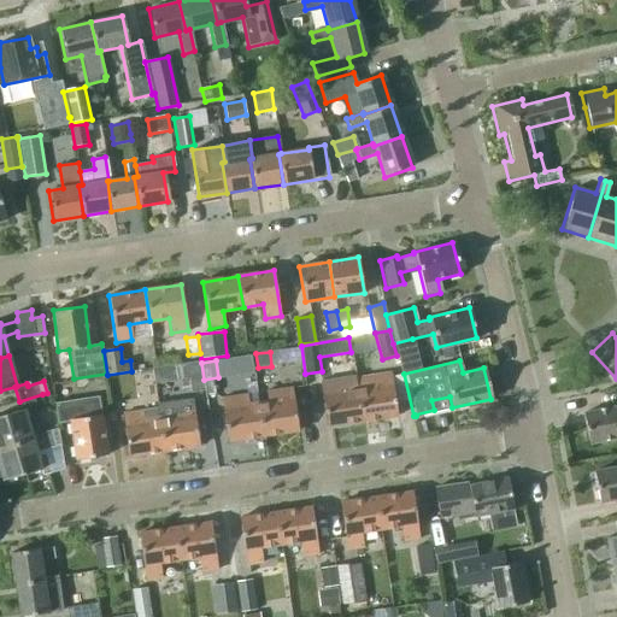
[(205,391),(200,362),(172,365),(175,381),(188,378),(191,393),(205,391)]
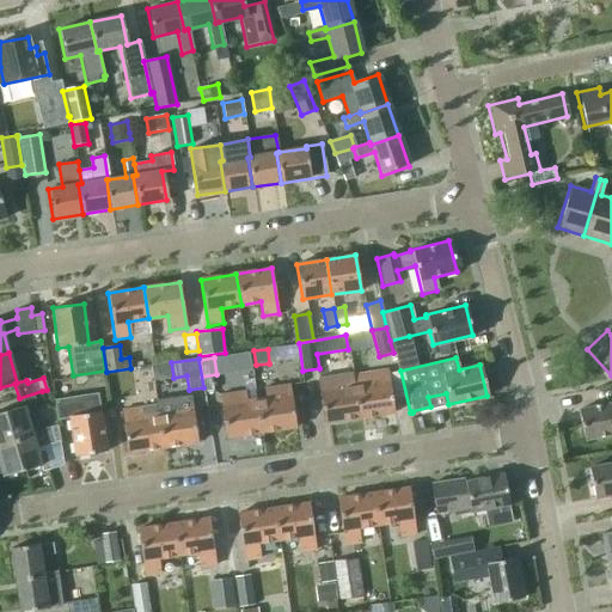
[(353,384),(357,418),(393,412),(386,369),(352,375),(353,384)]
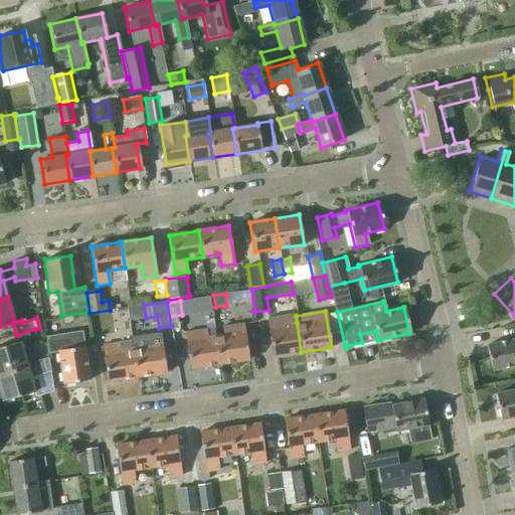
[(301,352),(297,323),(296,316),(267,320),(273,356),(301,352)]
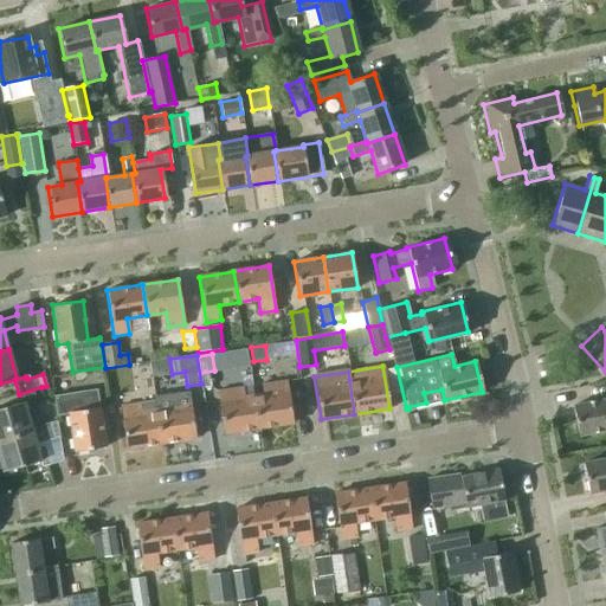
[(263,394),(253,395),(258,429),(292,423),(287,381),(262,385),(263,394)]
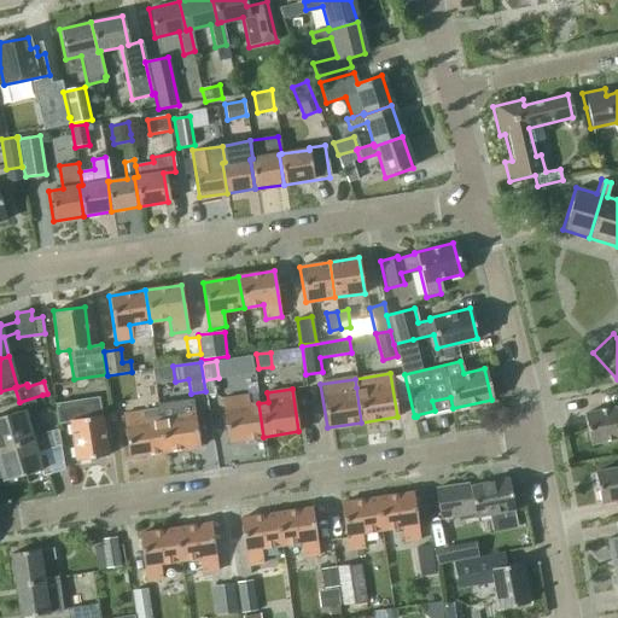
[(0,448),(33,438),(31,435),(25,418),(36,415),(34,408),(45,404),(42,395),(19,402),(22,410),(0,417),(0,448)]
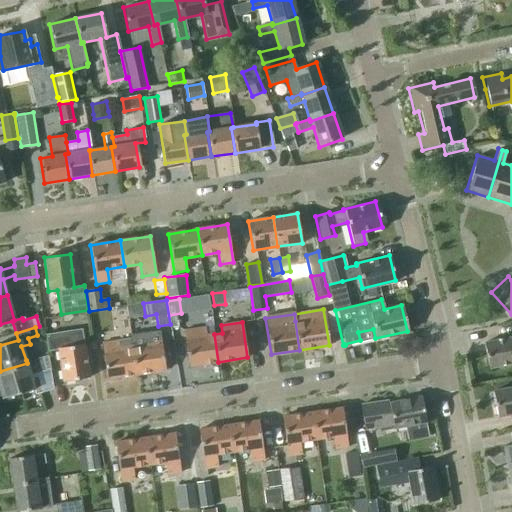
[(218,362),(214,334),(206,335),(205,327),(183,331),(188,366),(218,362)]
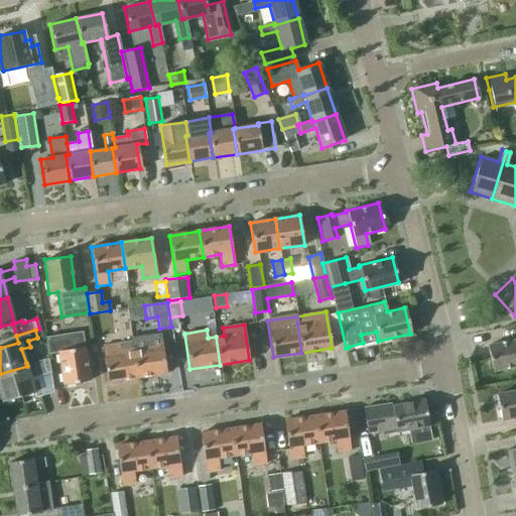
[(89,380),(83,332),(46,337),(48,353),(58,352),(63,384),(89,380)]
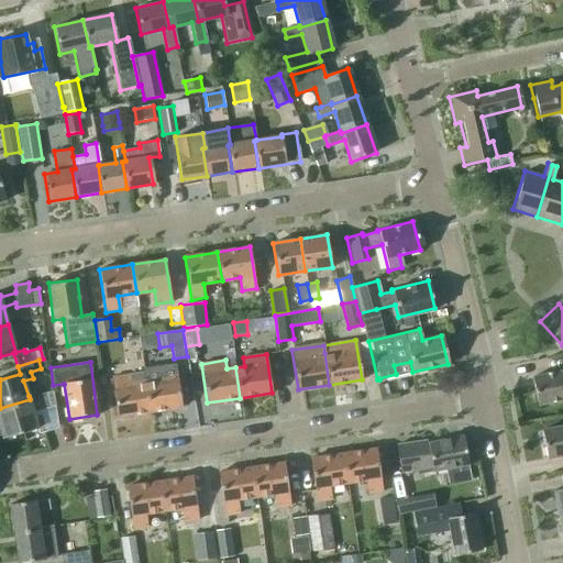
[(144,381),(148,411),(181,407),(176,367),(152,371),(153,379),(144,381)]
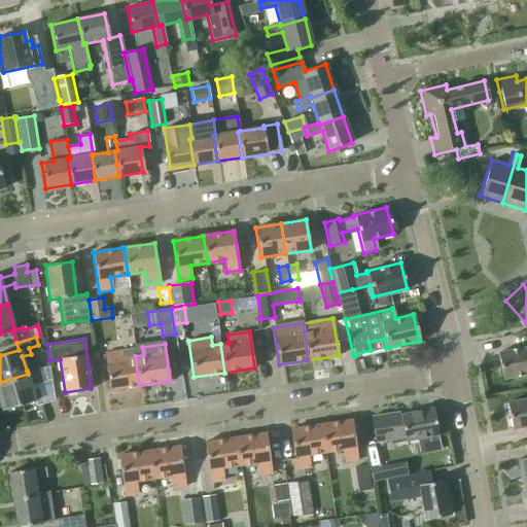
[(526,346),(496,353),(501,380),(526,375),(526,346)]
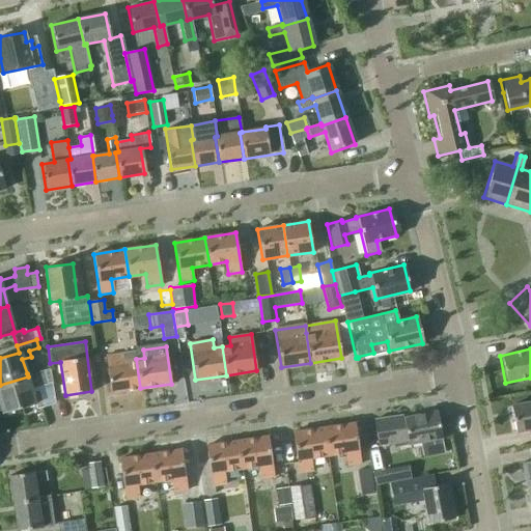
[(110,393),(140,388),(136,359),(128,360),(127,353),(105,356),(110,393)]
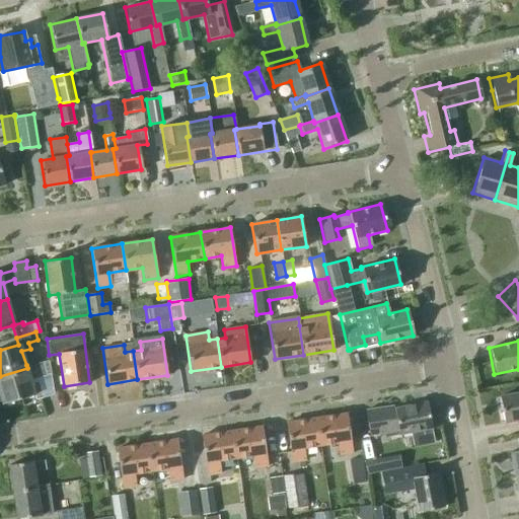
[(42,361),(26,365),(27,368),(0,376),(0,395),(2,404),(34,394),(30,379),(46,374),(42,361)]
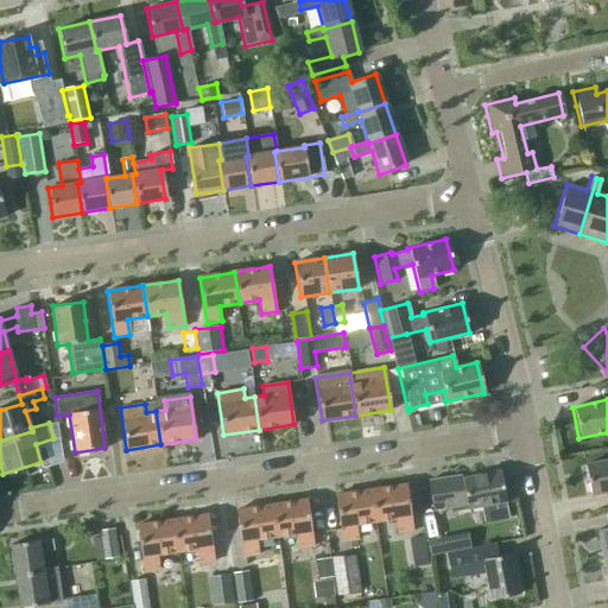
[(607,460),(583,466),(590,496),(607,492),(607,460)]
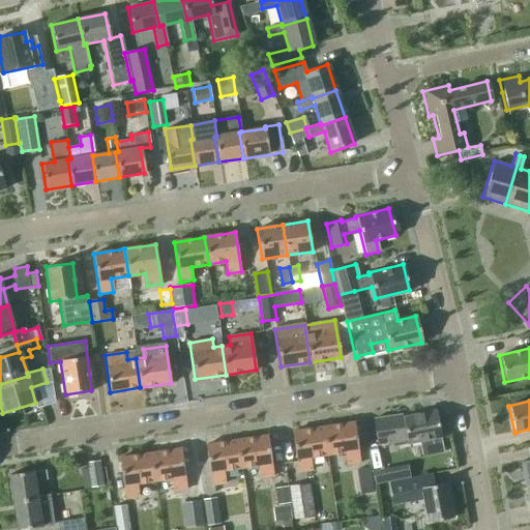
[(394,443),(406,441),(407,443),(419,441),(422,455),(442,452),(435,410),(403,416),(403,418),(390,420),(389,416),(373,419),(377,446),(394,443)]
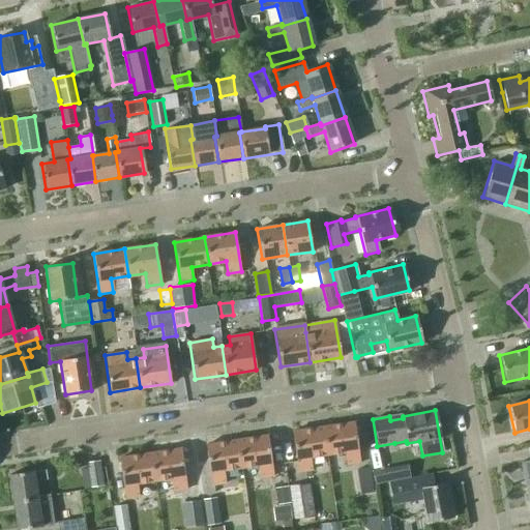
[(322,428),(326,454),(344,452),(346,465),(360,463),(354,422),(322,428)]
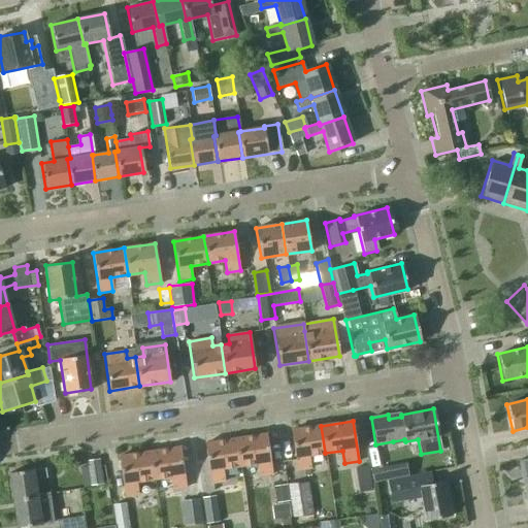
[(325,453),(321,426),(290,431),(296,471),(310,469),(308,456),(325,453)]
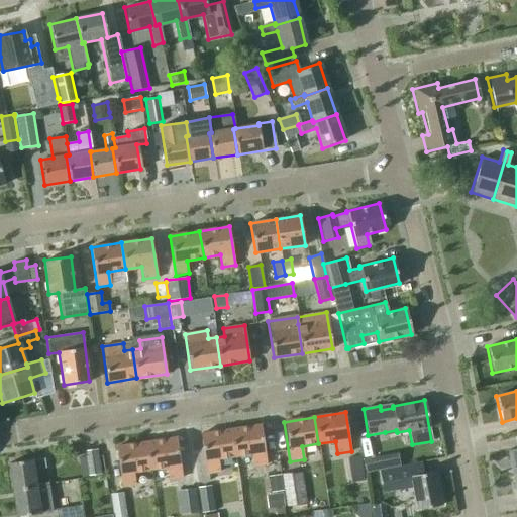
[(260,425),(229,430),(234,456),(249,453),(251,467),(266,464),(260,425)]
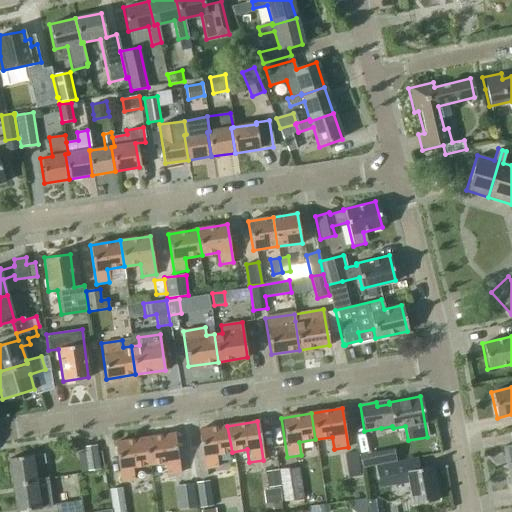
[(215,454),(232,452),(227,426),(198,430),(204,469),(217,467),(215,454)]
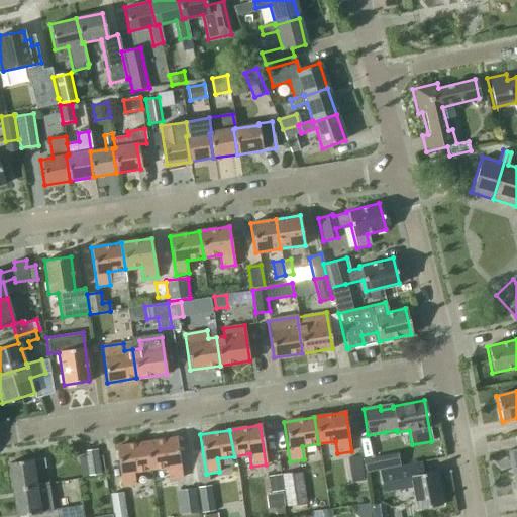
[(145,442),(149,469),(166,467),(168,480),(182,478),(176,438),(145,442)]
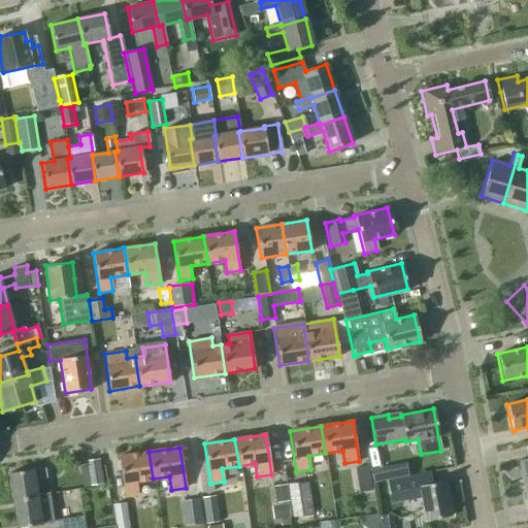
[(153,479),(149,452),(118,457),(124,497),(139,495),(137,482),(153,479)]
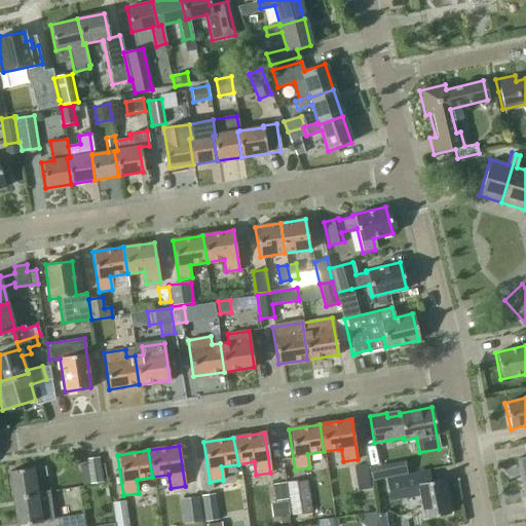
[(520,483),(525,482),(525,455),(516,458),(520,483)]
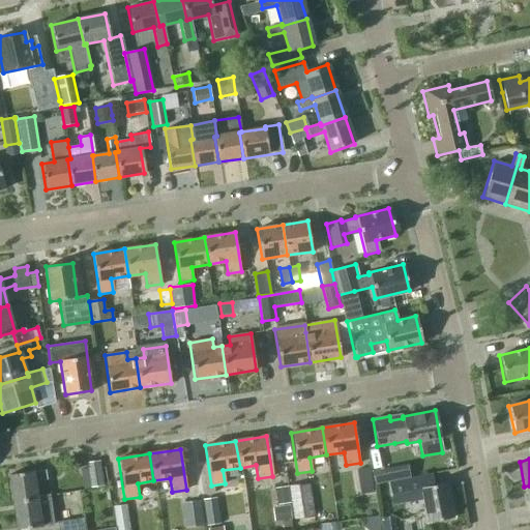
[(104,486),(100,462),(86,464),(90,488),(104,486)]
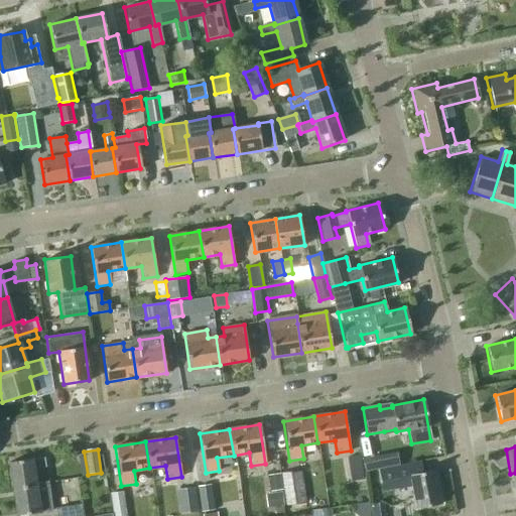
[(365,477),(361,455),(350,457),(353,479),(365,477)]
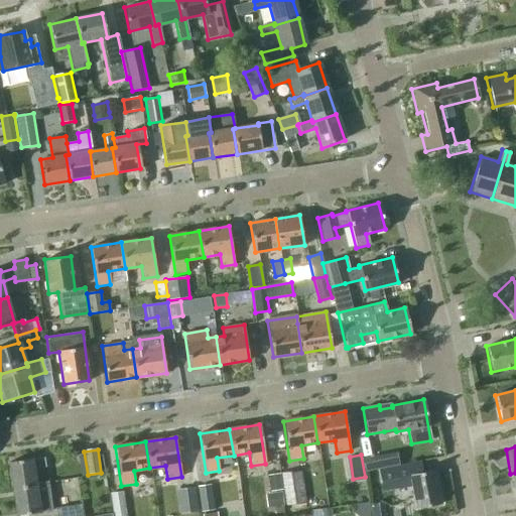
[(387,468),(385,456),(363,459),(365,471),(387,468)]
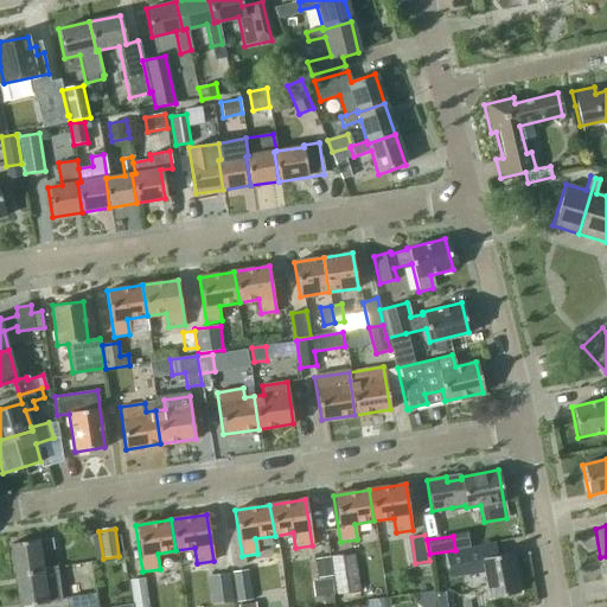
[(11,544),(14,575),(43,572),(43,568),(40,550),(53,549),(52,540),(39,542),(39,540),(11,544)]
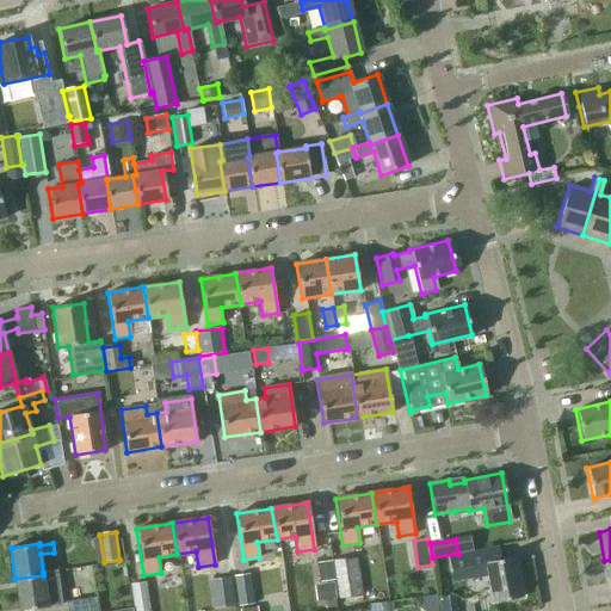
[(461,569),(475,567),(477,578),(487,576),(492,603),(523,597),(516,559),(487,563),(485,549),(458,554),(461,569)]
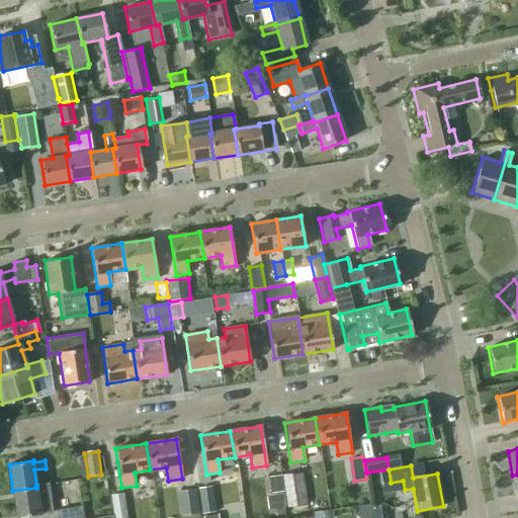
[(307,504),(301,472),(282,476),(287,507),(307,504)]
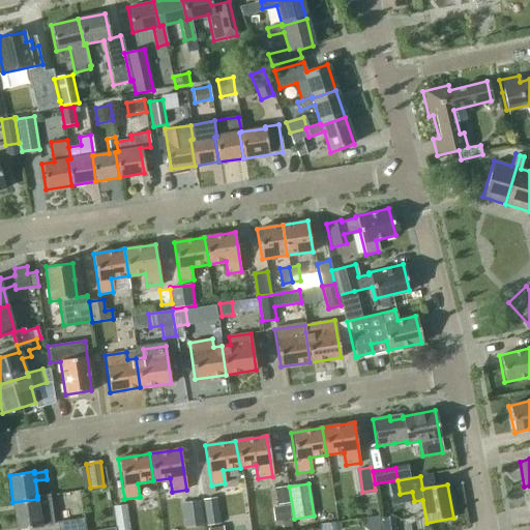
[(37,499),(12,502),(17,529),(18,529),(54,525),(50,494),(37,496),(37,499)]
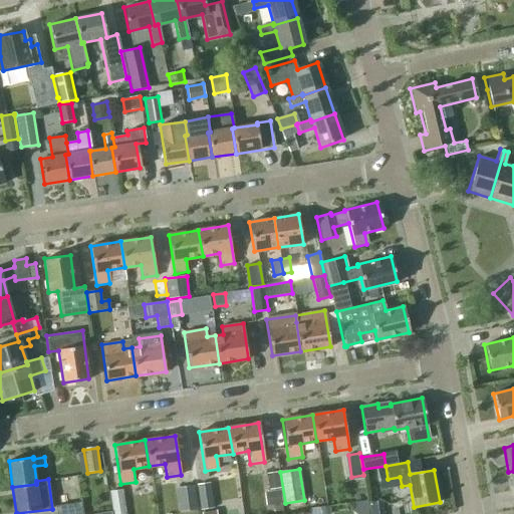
[(214,507),(210,482),(196,484),(200,509),(214,507)]
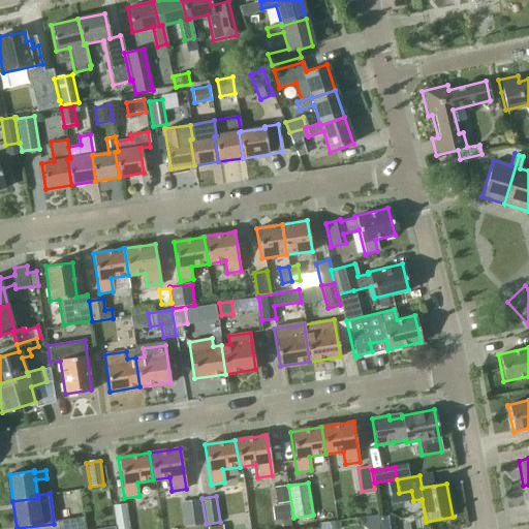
[(204,524),(199,499),(182,502),(186,527),(204,524)]
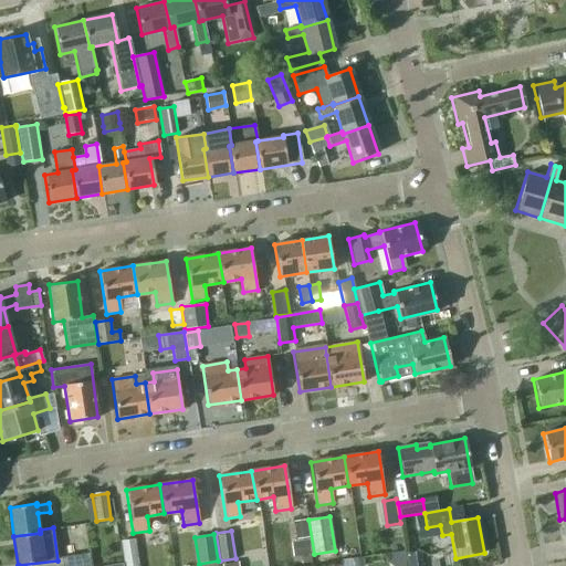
[(138,565),(135,538),(121,541),(124,565),(138,565)]
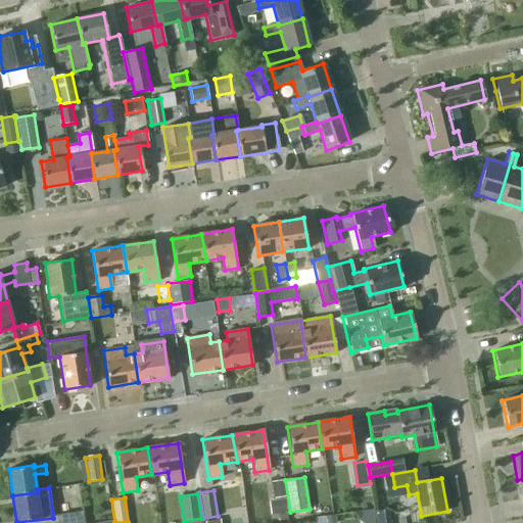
[(288,512),(286,498),(269,502),(271,514),(278,513),(279,521),(287,520),(286,512),(288,512)]
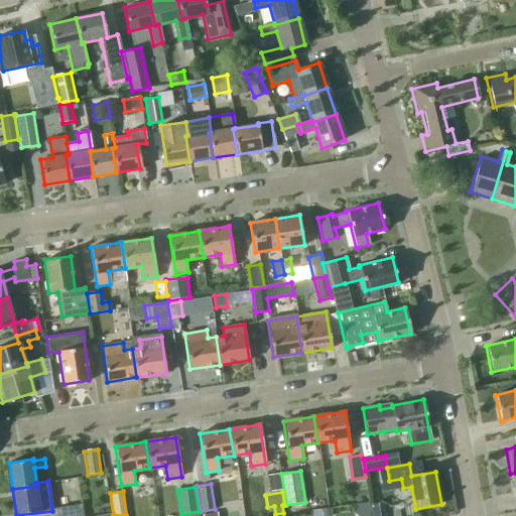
[(384,515),(383,502),(369,504),(370,515),(384,515)]
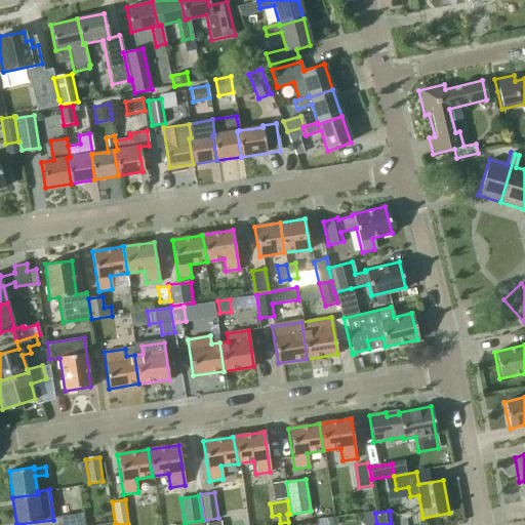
[(84,524),(83,513),(56,517),(57,524),(84,524)]
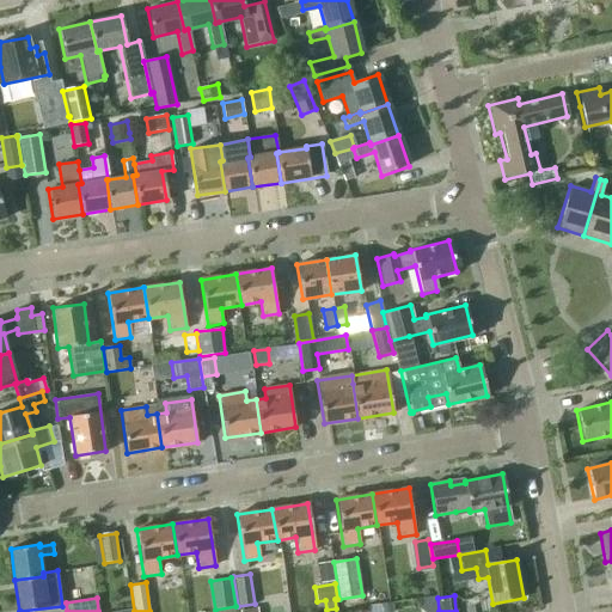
[(392,611),(391,601),(380,603),(381,611),(392,611)]
